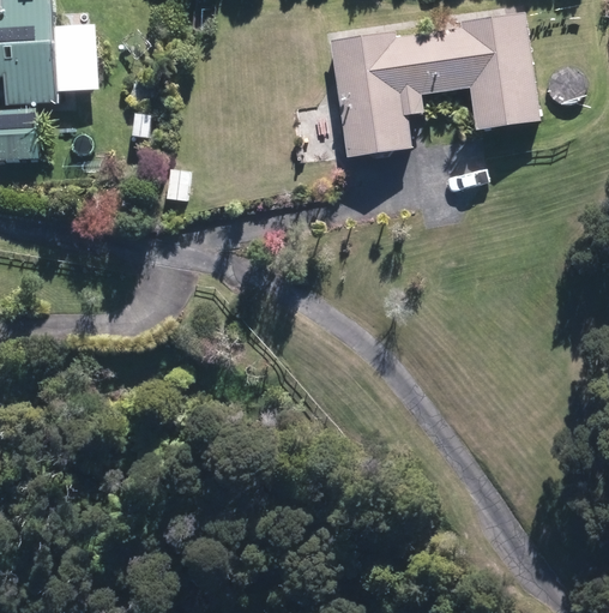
[(52,11),(0,13),(0,76),(55,73),(52,11)]
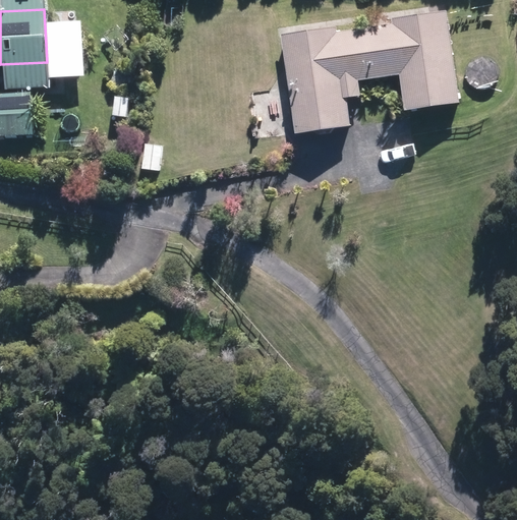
[(404,110),(459,102),(446,10),(391,18),(391,22),(336,31),(335,25),(280,34),(295,132),(349,124),(342,81),(399,73),(404,110)]
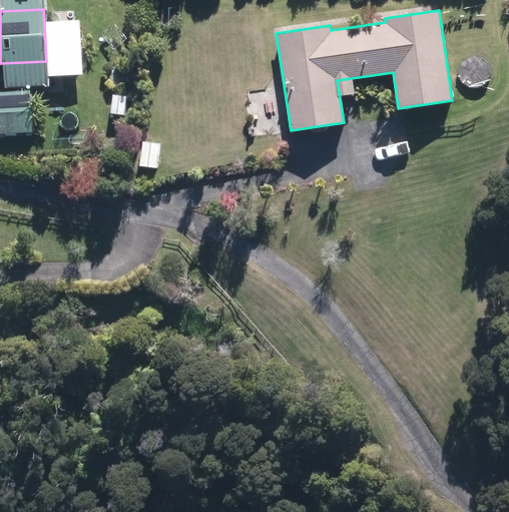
[(28,91),(0,93),(0,135),(31,133),(30,114),(28,91)]
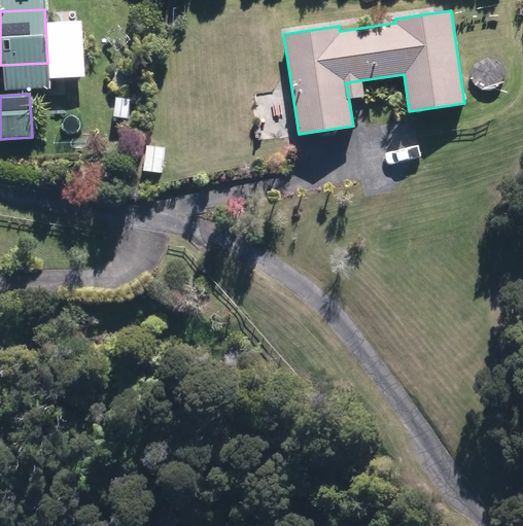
[(129,98),(113,97),(111,115),(127,117),(129,98)]
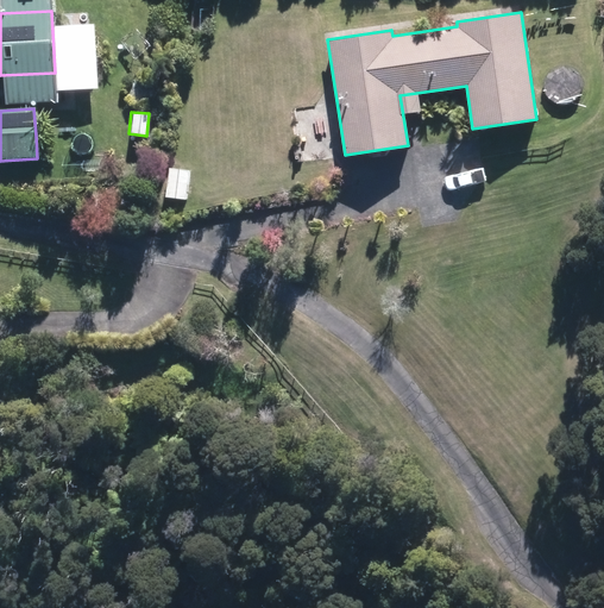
[(183,199),(187,169),(168,167),(164,196),(183,199)]
